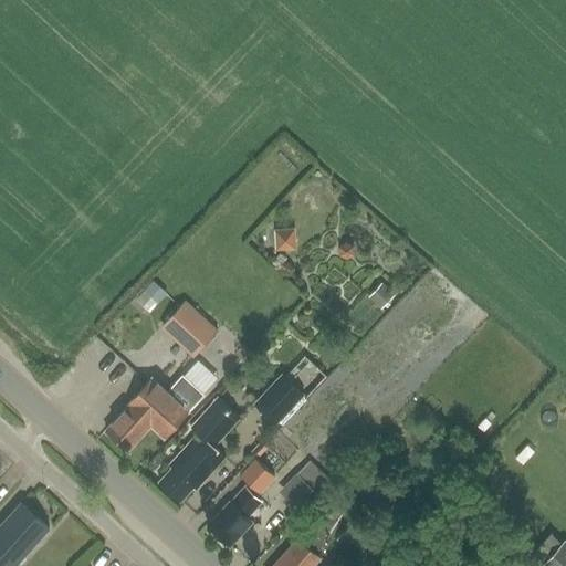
[(274,227),(276,248),(297,247),(296,224),(274,227)]
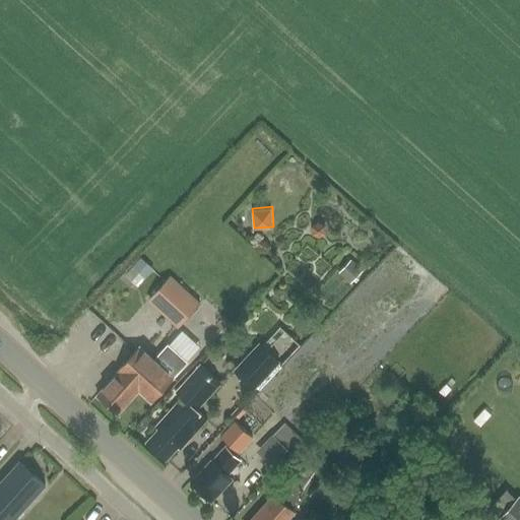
[(350,283),(363,271),(351,261),(339,273),(350,283)]
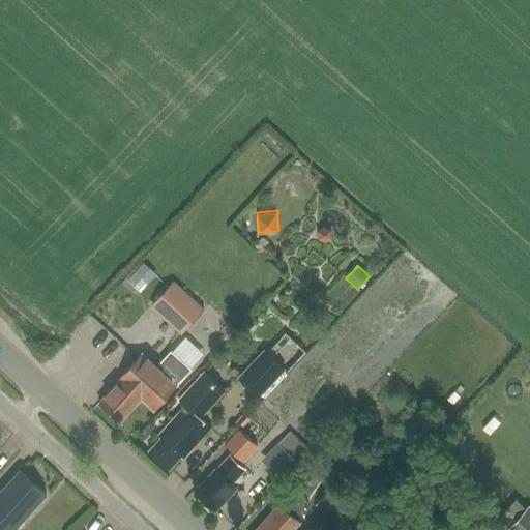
[(181,335),(204,311),(174,283),(150,307),(181,335)]
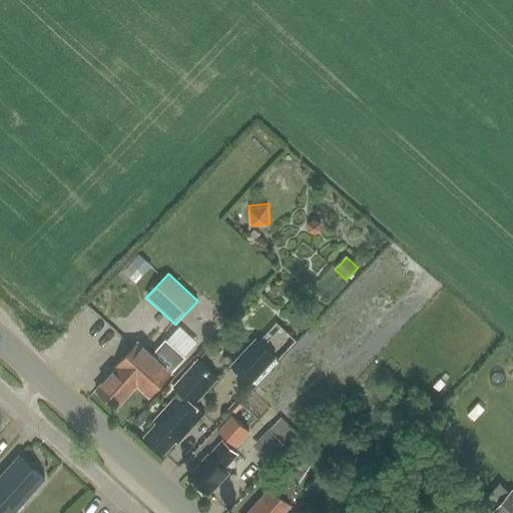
[(252,386),(279,358),(258,340),(232,367),(252,386)]
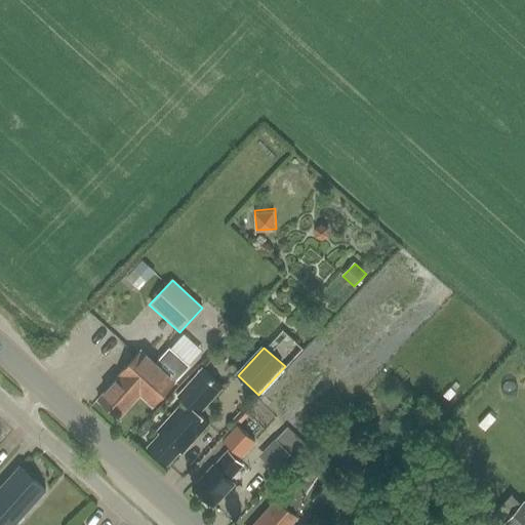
[(116,378),(95,401),(116,420),(136,397),(150,408),(172,384),(137,353),(115,377),(116,378)]
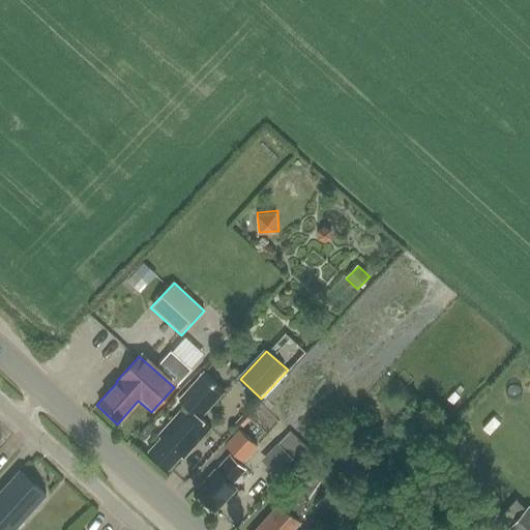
[(160,439),(147,453),(166,471),(180,457),(183,459),(209,430),(199,420),(224,392),(204,374),(178,401),(184,407),(157,436),(160,439)]
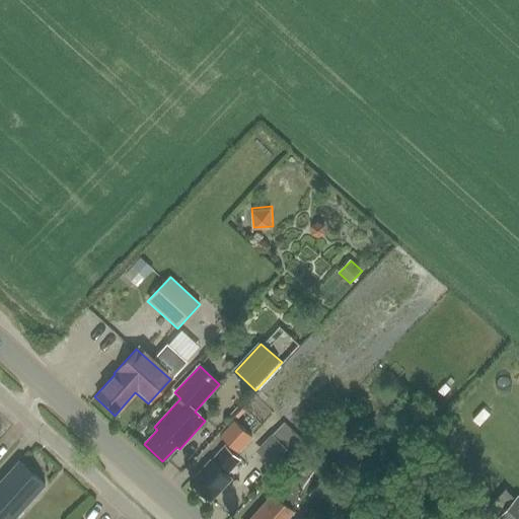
[(244,411),(219,438),(240,457),(265,430),(262,427),(267,421),(251,408),(246,413),(244,411)]
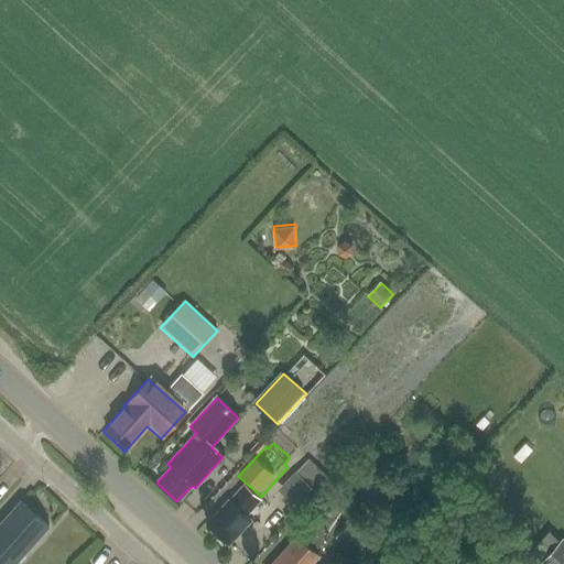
[(303,465),(295,474),(295,473),(279,490),(301,511),(317,494),(325,486),(303,465)]
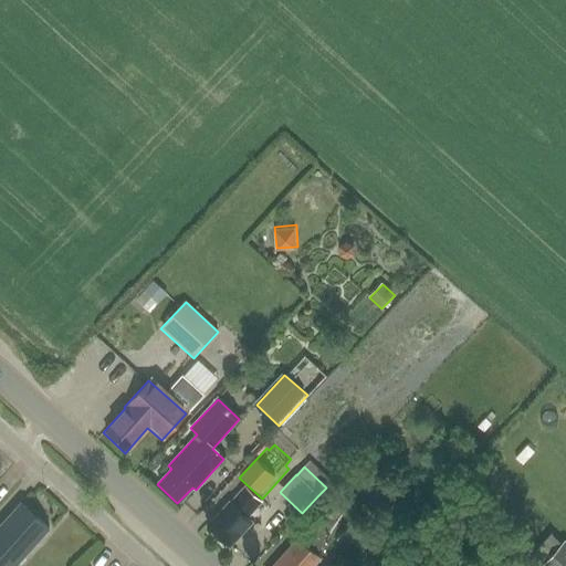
[(245,521),(261,503),(244,488),(207,528),(230,549),(251,525),(245,521)]
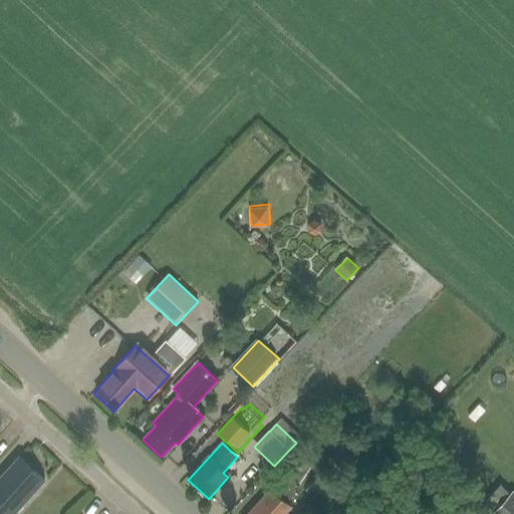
[(0,513),(14,513),(50,476),(25,453),(0,480),(0,513)]
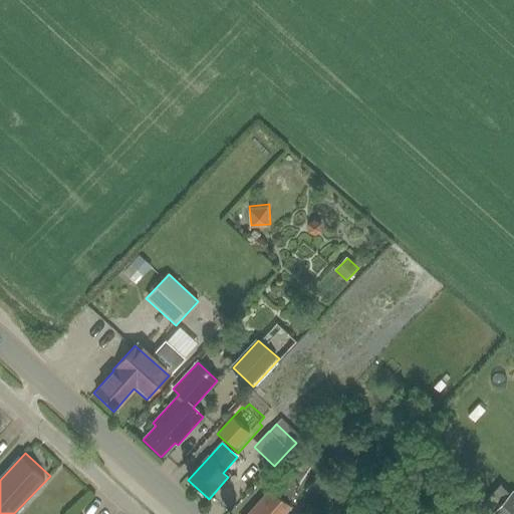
[(285,513),(293,505),(288,500),(295,493),(290,489),(306,472),(294,461),(278,478),(281,481),(250,513),(285,513)]
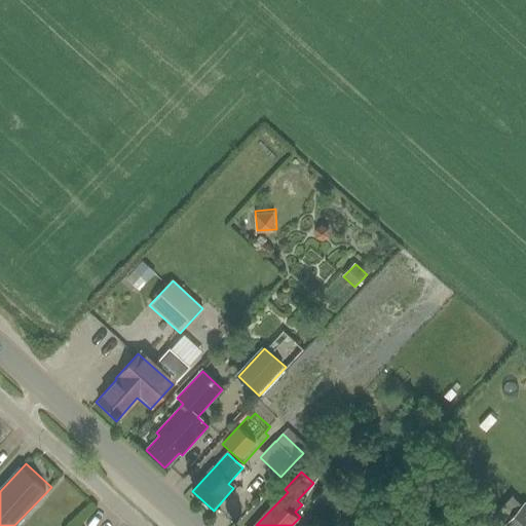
[(525,525),(525,505),(523,502),(501,525),(525,525)]
